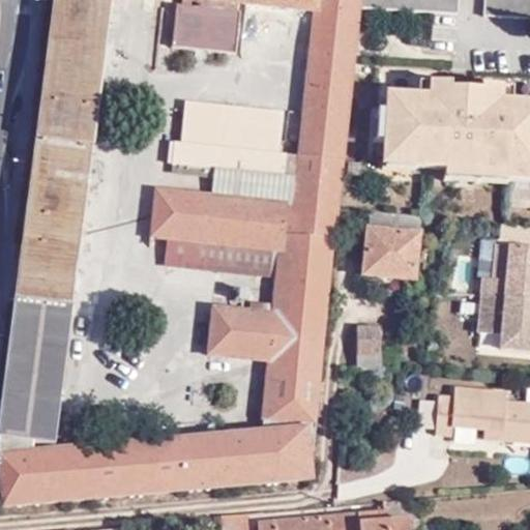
[(307,480),(320,359),(336,209),(357,9),(358,0),(55,0),(15,310),(0,422),(0,488),(2,510),(307,480)]
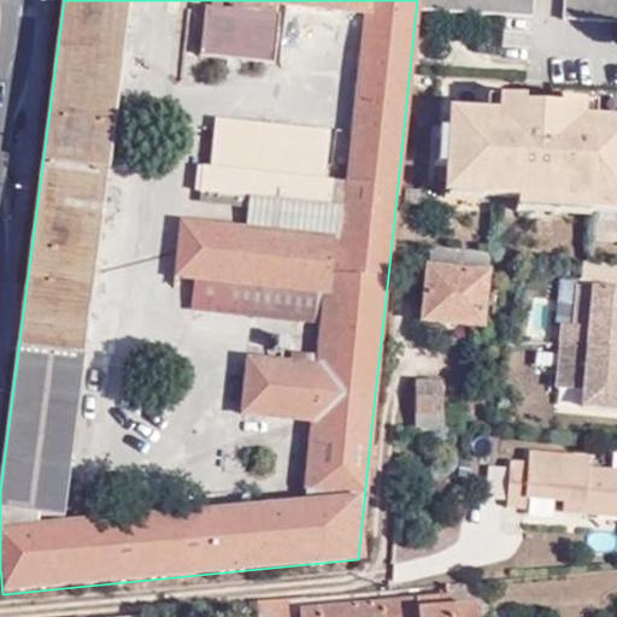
[(533,0),(417,0),(416,11),(532,18),(533,0)]
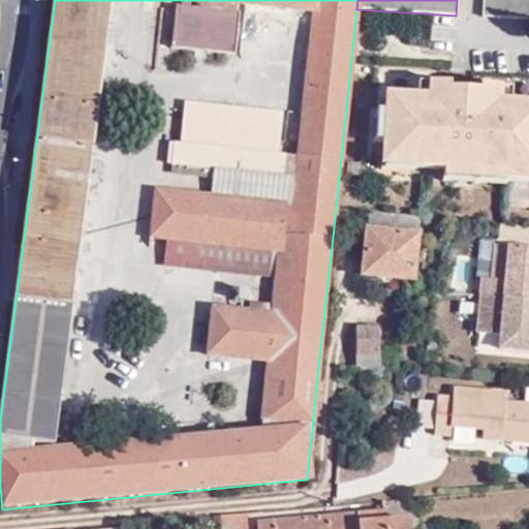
[(528,0),(483,0),(481,18),(528,21),(528,0)]
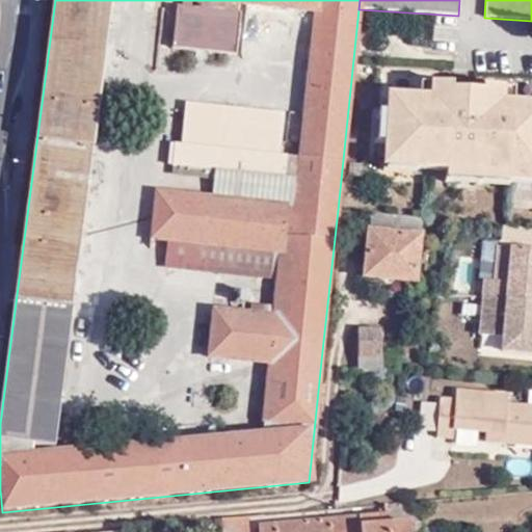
[(420,84),(420,99),(430,99),(431,90),(451,91),(452,85),(420,84)]
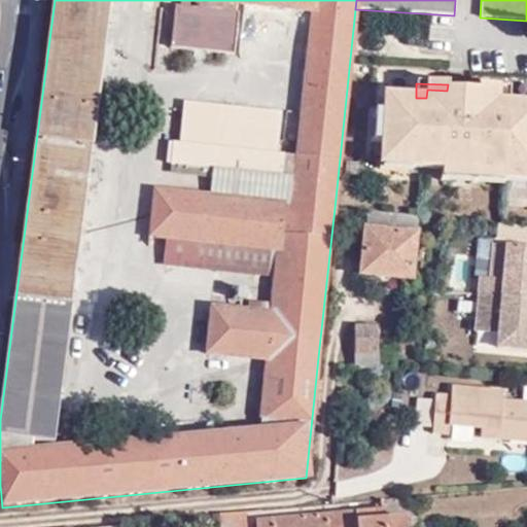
[(480,86),(479,93),(498,94),(497,102),(510,103),(511,90),(480,86)]
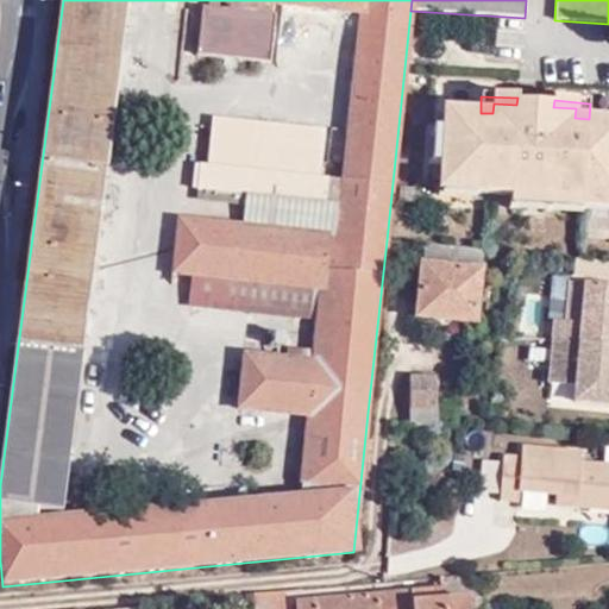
[(441,165),(440,183),(477,187),(476,194),(513,196),(582,202),(608,203),(608,120),(589,119),(575,118),(576,108),(553,107),(516,105),(494,104),(493,113),(481,113),(444,111),(443,131),(441,165)]
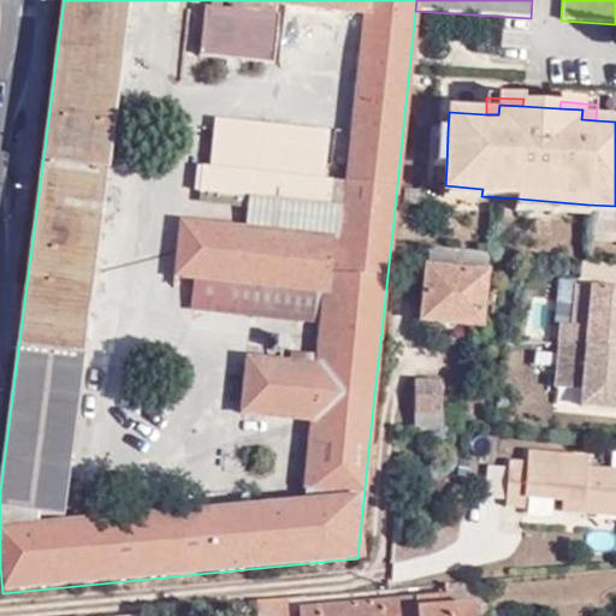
[(438,167),(446,167),(448,132),(438,132),(438,167)]
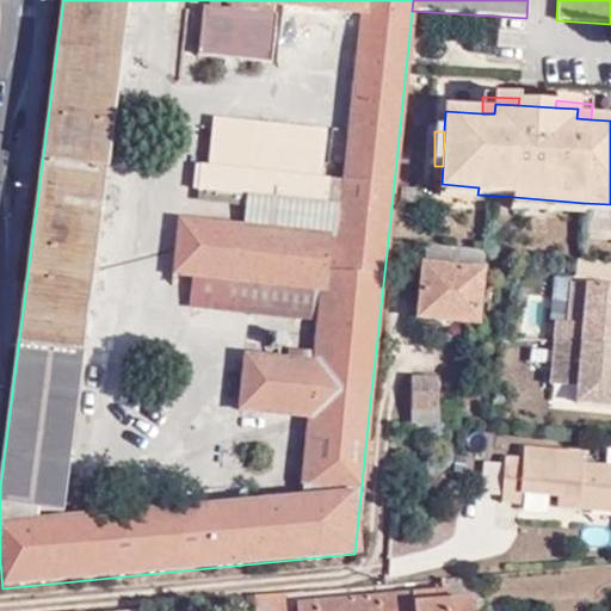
[(479,187),(442,184),(440,195),(477,199),(477,195),(479,187)]
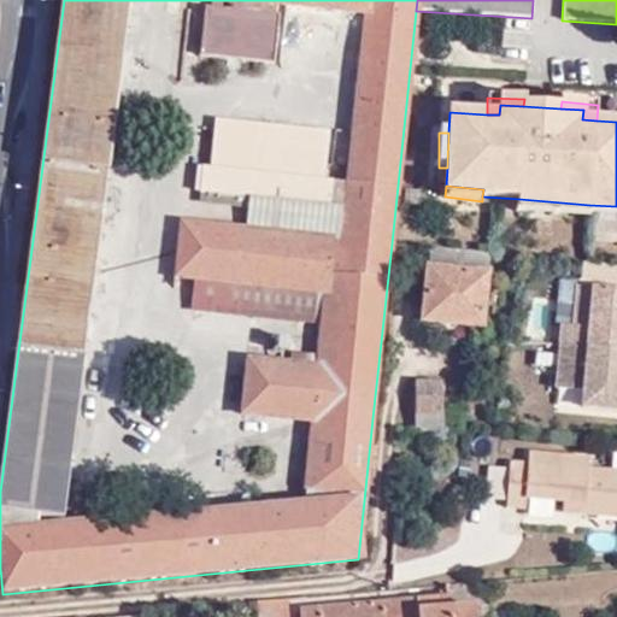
[(589,205),(519,199),(518,211),(588,217),(589,213),(589,205)]
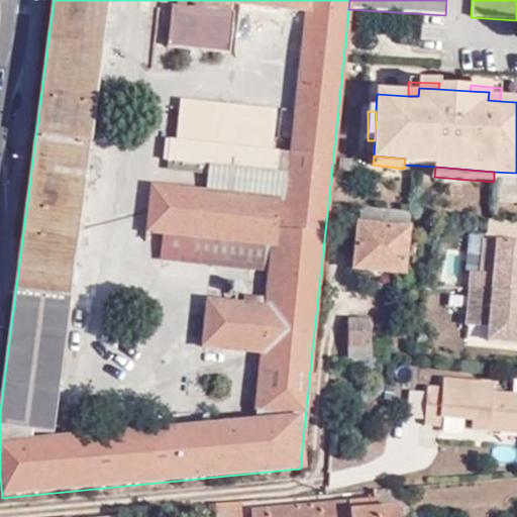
[(516,173),(494,172),(494,179),(516,180),(516,173)]
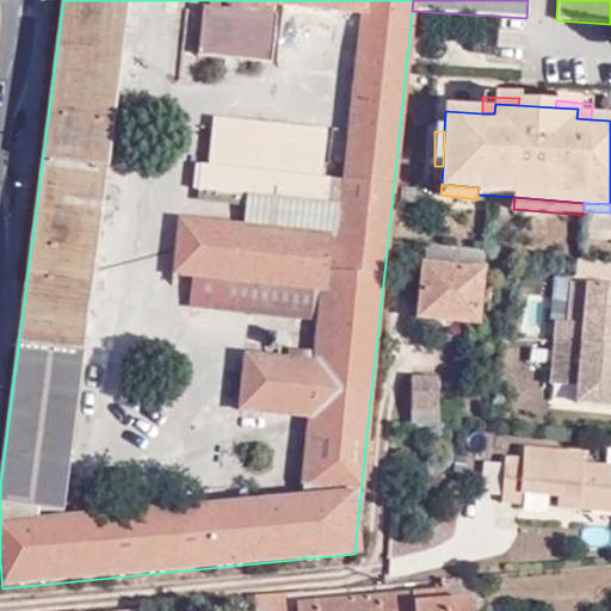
[(483,251),(427,245),(420,318),(475,325),(483,251)]
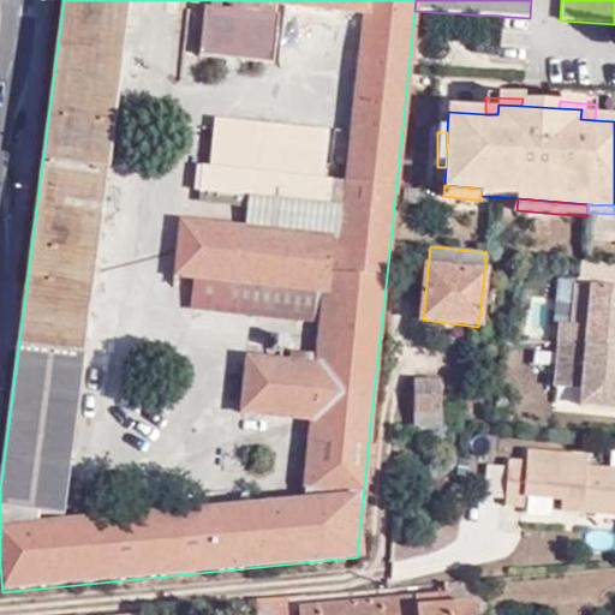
[(560,344),(614,348),(614,288),(577,286),(573,326),(561,326),(560,344)]
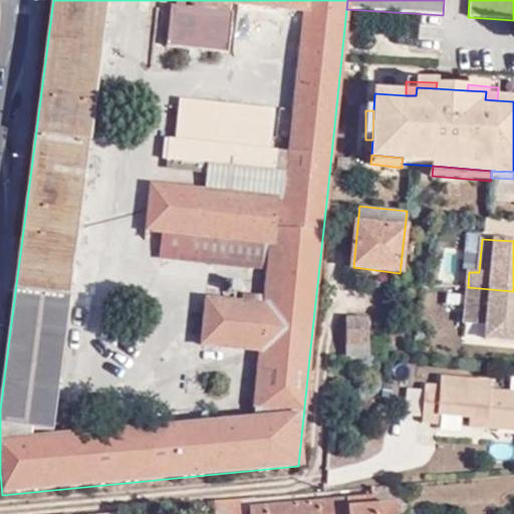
[(513,291),(468,287),(465,324),(487,326),(486,340),(513,342),(513,291)]
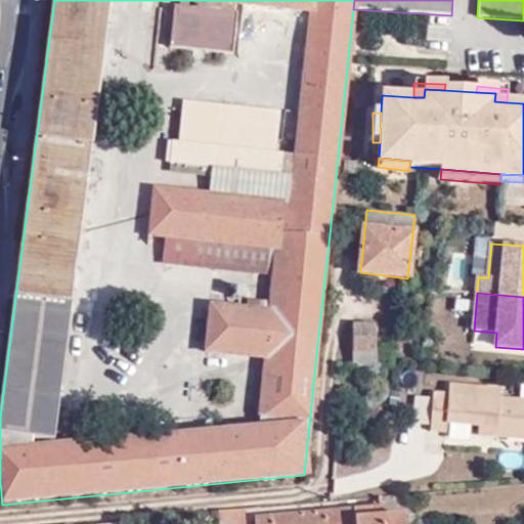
[(354,325),(352,354),(375,353),(376,328),(354,325)]
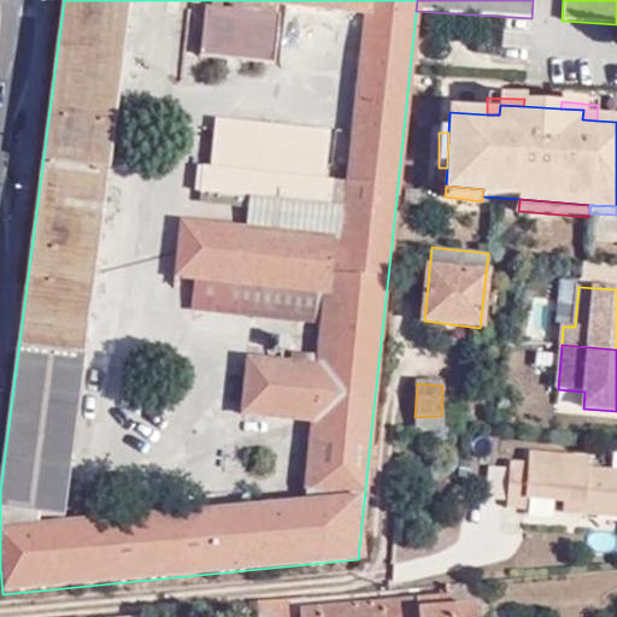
[(441,416),(415,417),(415,430),(440,432),(441,416)]
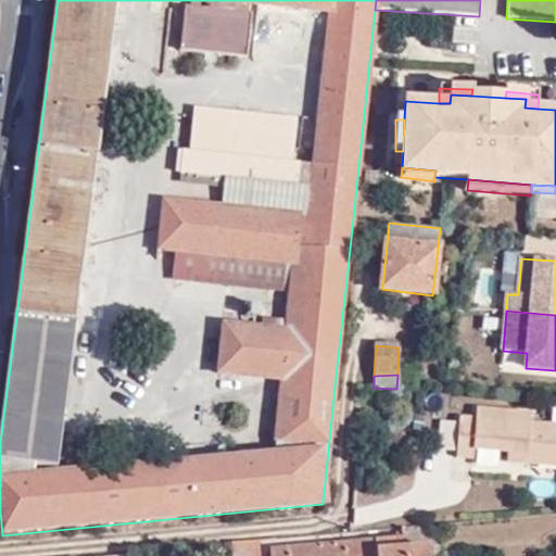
[(475,449),(508,452),(527,453),(526,464),(555,466),(555,427),(530,425),(530,415),(478,412),(477,420),(460,418),(457,458),(475,459),(475,449)]
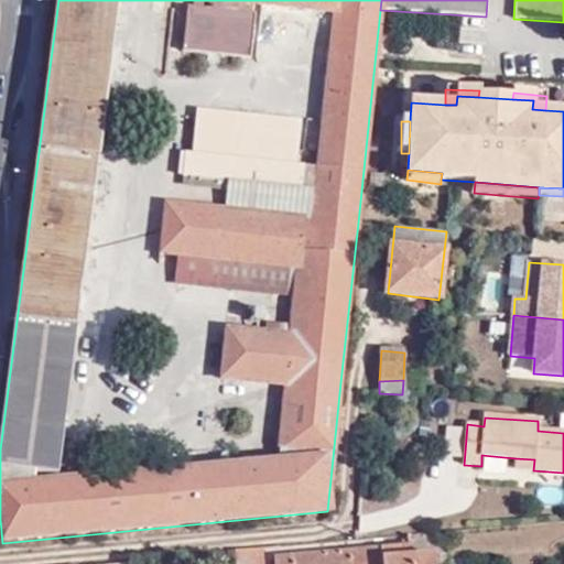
[(461,456),(461,426),(443,426),(443,456),(461,456)]
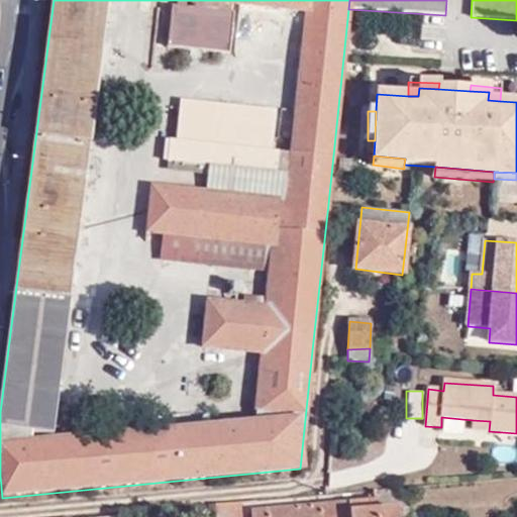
[(490,421),(473,420),(472,430),(489,431),(490,421)]
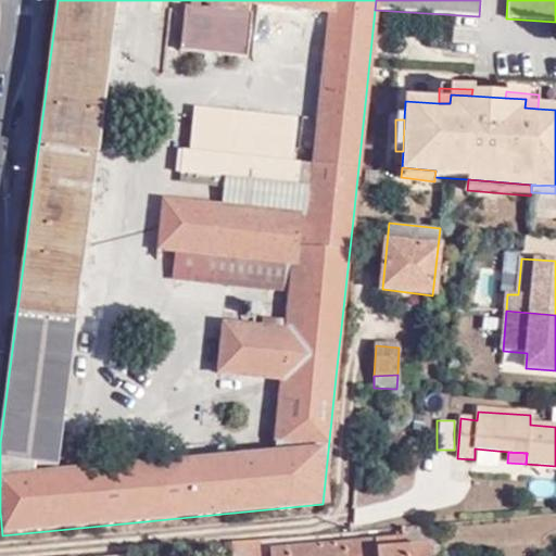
[(428,555),(428,547),(405,548),(404,539),(269,551),(269,555),(428,555)]
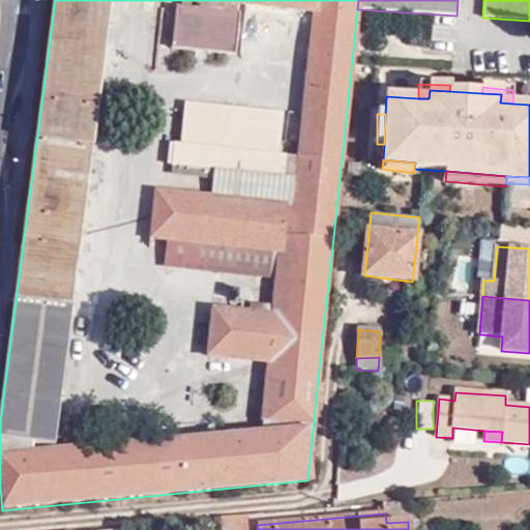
[(240,529),(240,517),(221,518),(222,529),(240,529)]
